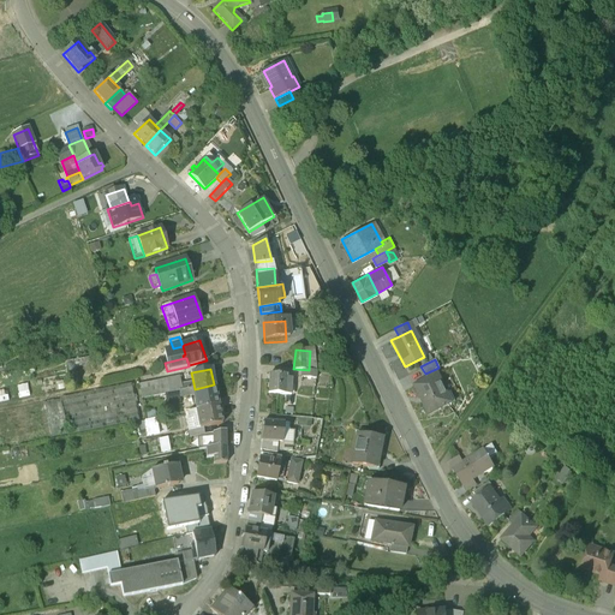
[(436,372),(413,384),(428,413),(451,402),(436,372)]
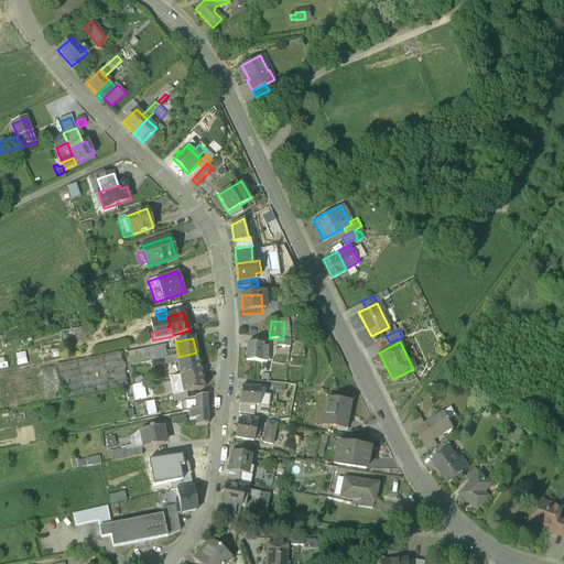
[(262,345),(247,344),(246,361),(267,362),(268,347),(262,347),(262,345)]
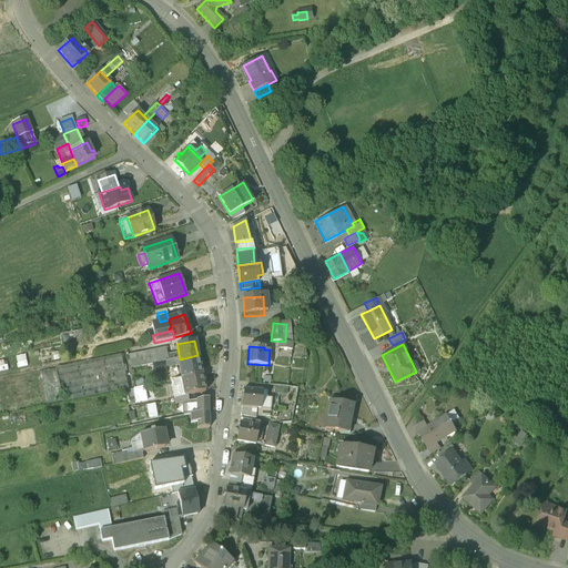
[(162,348),(149,352),(152,365),(165,363),(165,362),(164,359),(162,348)]
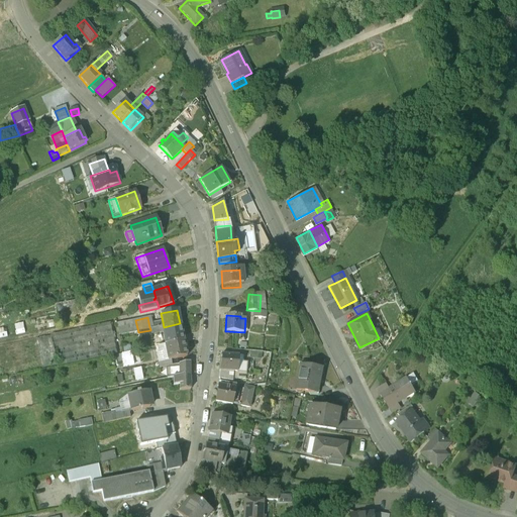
[(118,335),(138,332),(135,320),(116,323),(118,335)]
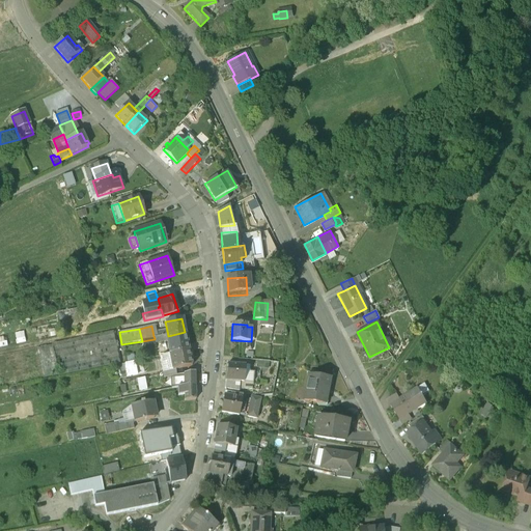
[(119,365),(113,332),(58,343),(64,376),(119,365)]
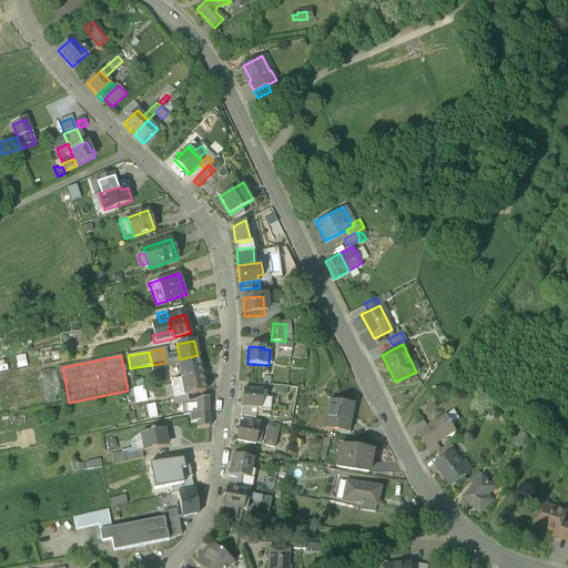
[(180,359),(165,362),(165,363),(166,367),(178,365),(181,379),(202,375),(198,355),(180,359)]
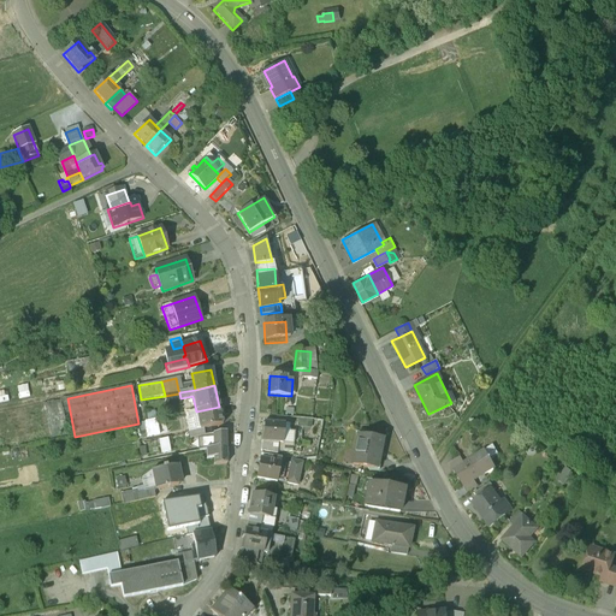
[(59,401),(45,404),(52,439),(67,436),(59,401)]
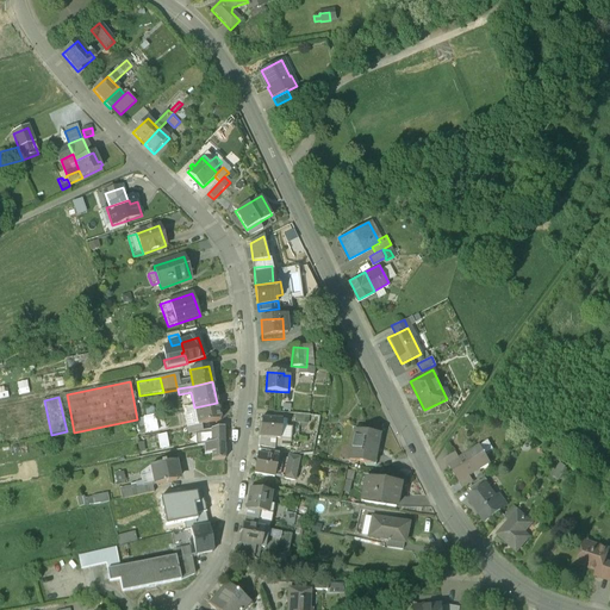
[(221,421),(217,403),(194,408),(198,425),(221,421)]
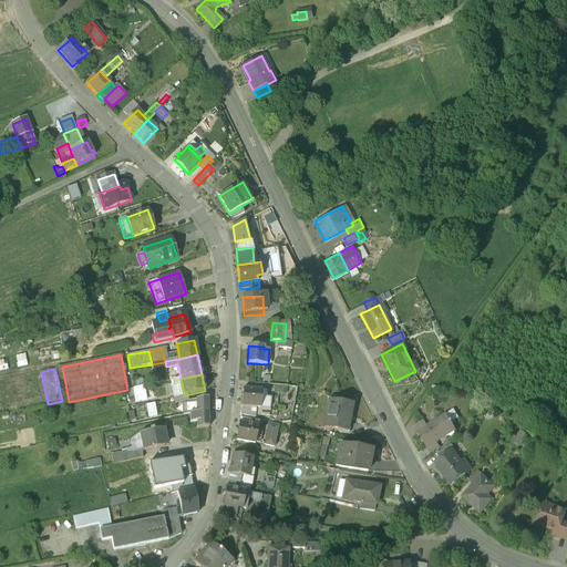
[(181,379),(171,381),(174,398),(184,395),(181,379)]
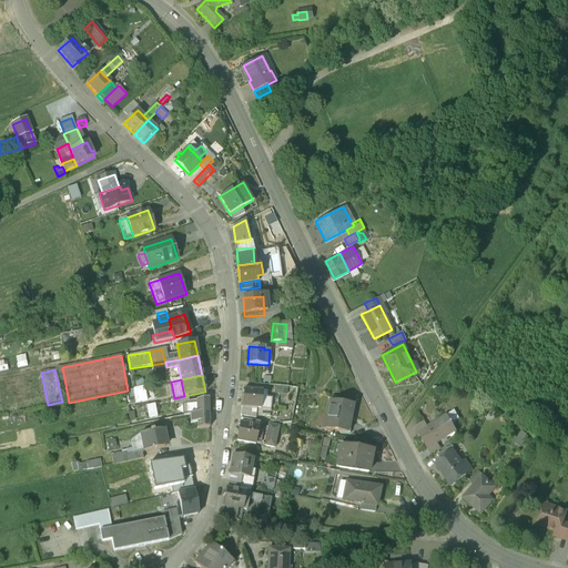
[(262,392),(243,389),(242,398),(241,407),(256,408),(261,409),(261,408),(262,392)]
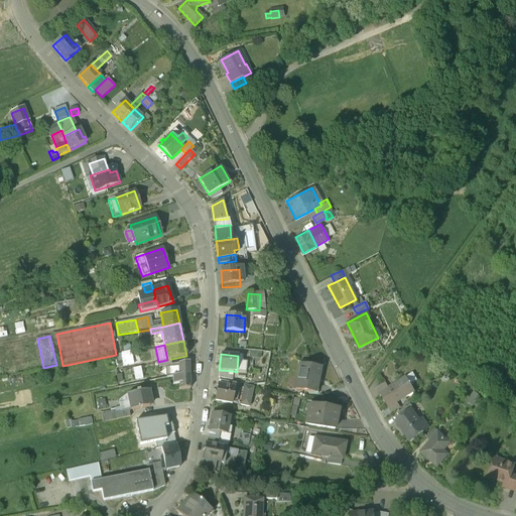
[(237,371),(245,372),(247,356),(238,356),(237,371)]
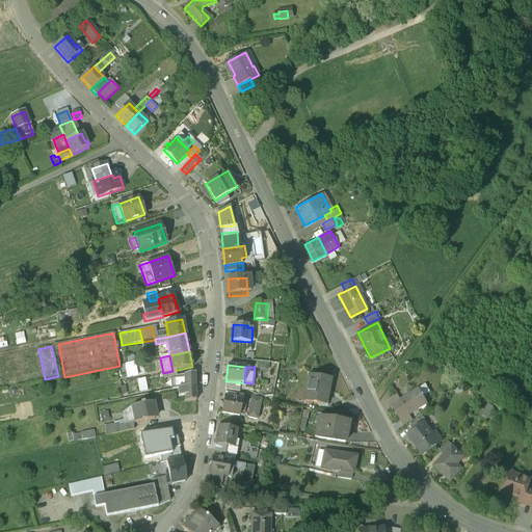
[(153,375),(154,381),(170,377),(169,372),(153,375)]
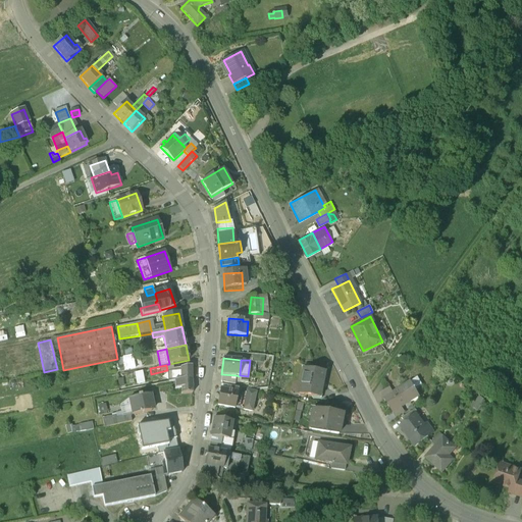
[(324,369),(305,365),(300,392),(319,396),(324,369)]
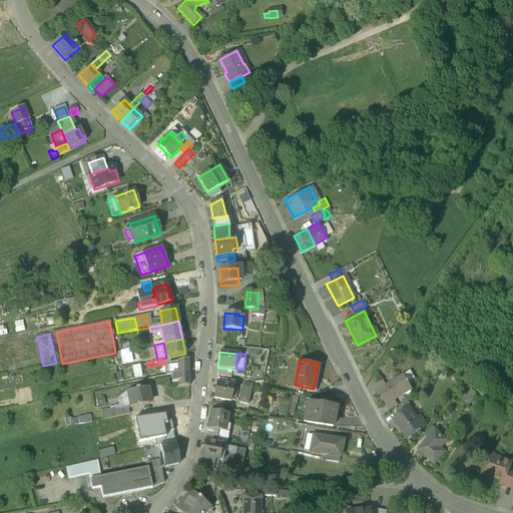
[(171,364),(171,374),(177,373),(188,371),(188,361),(171,364)]
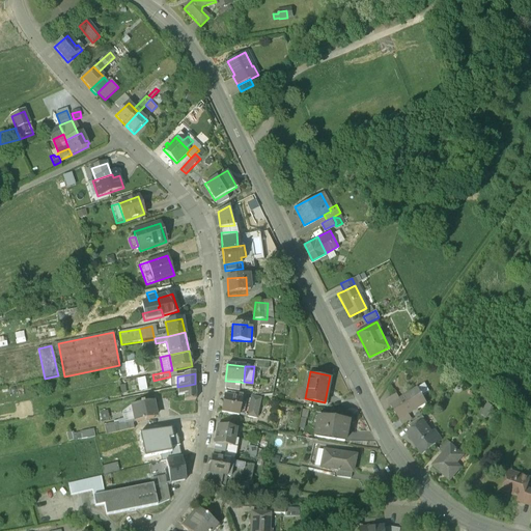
[(146,376),(139,378),(140,390),(147,390),(146,376)]
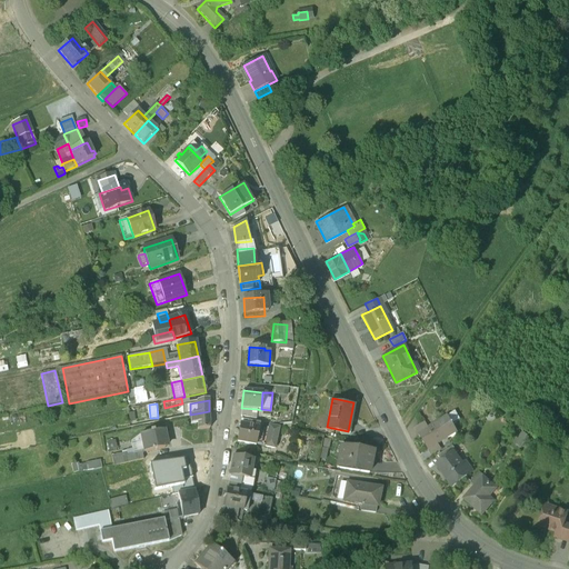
[(257,409),(241,408),(240,417),(256,420),(256,417),(257,409)]
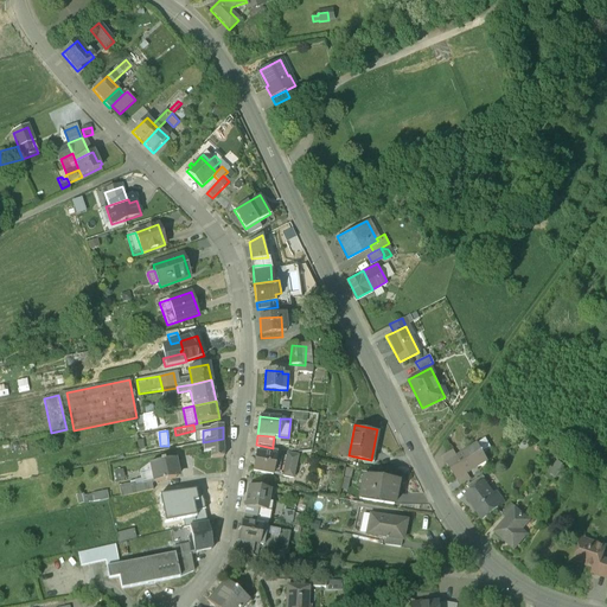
[(274,436),(273,445),(288,446),(288,438),(279,436),(279,438),(274,436)]
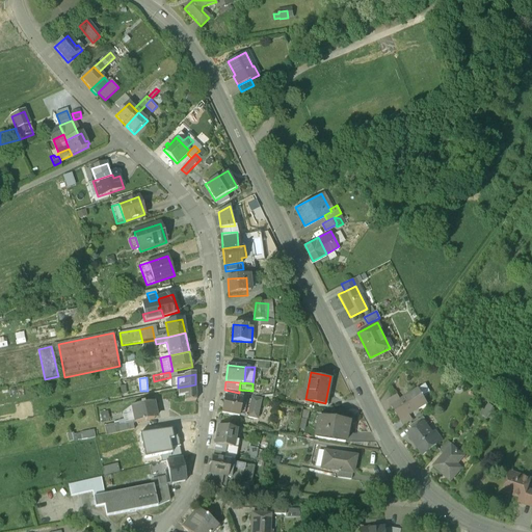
[(195,384),(184,387),(185,395),(185,401),(195,401),(195,384)]
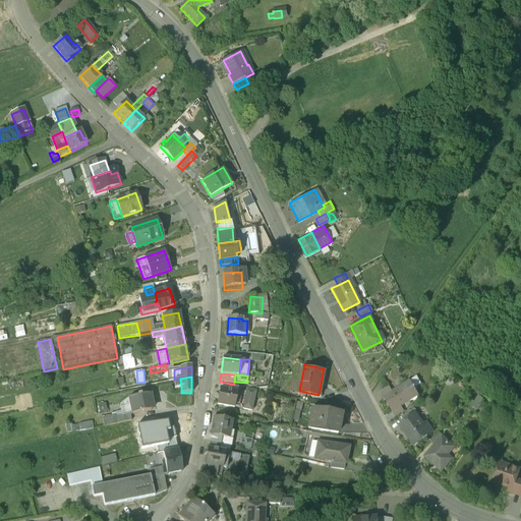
[(392,391),(384,396),(392,410),(400,406),(418,395),(414,389),(415,388),(414,387),(413,388),(409,381),(392,391)]
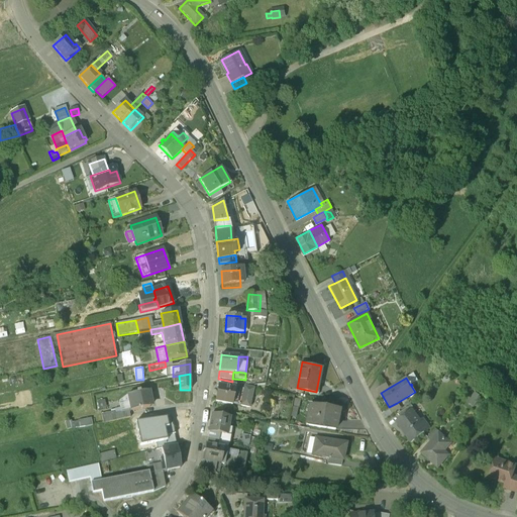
[(386,383),(378,388),(381,393),(389,388),(386,383)]
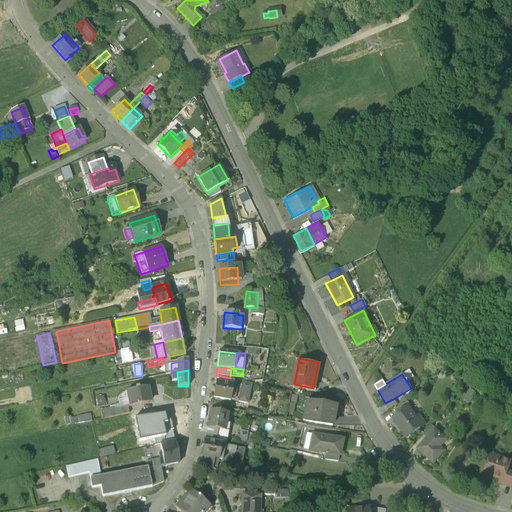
[(232,385),(216,382),(213,398),(229,401),(232,385)]
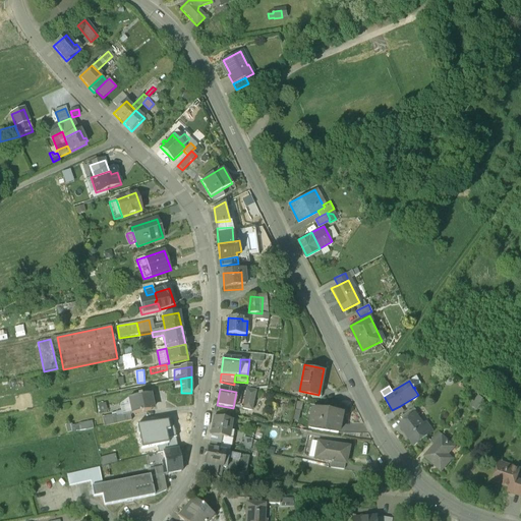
[(254,395),(245,393),(242,408),(251,410),(254,395)]
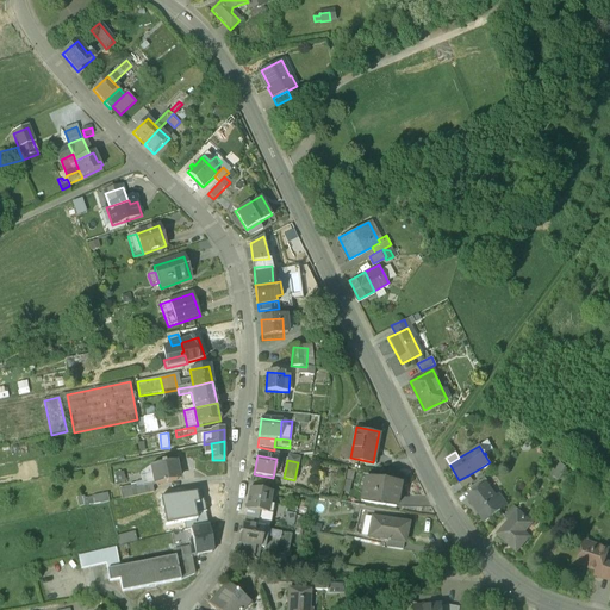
[(176,461),(155,466),(156,477),(153,477),(154,486),(176,481),(175,474),(179,473),(176,461)]
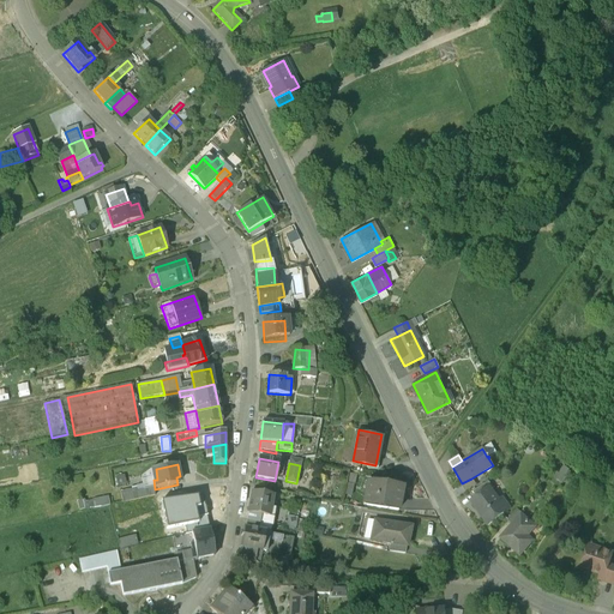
[(356,468),(349,467),(345,492),(351,493),(356,468)]
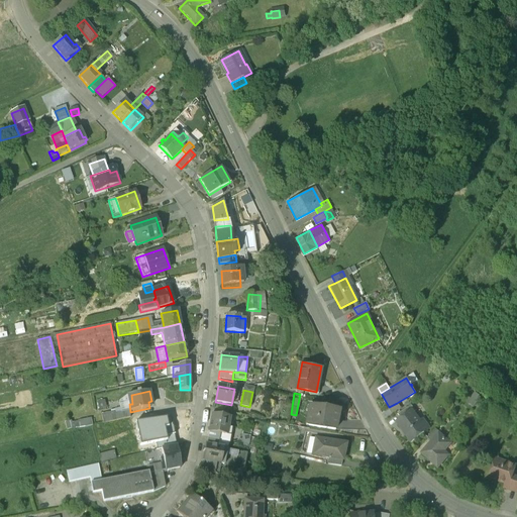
[(339,408),(311,403),(307,422),(335,428),(339,408)]
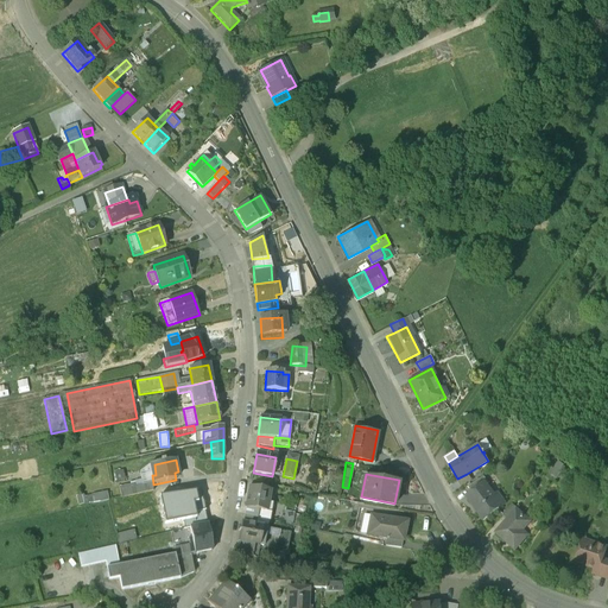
[(467,474),(457,479),(461,486),(470,480),(467,474)]
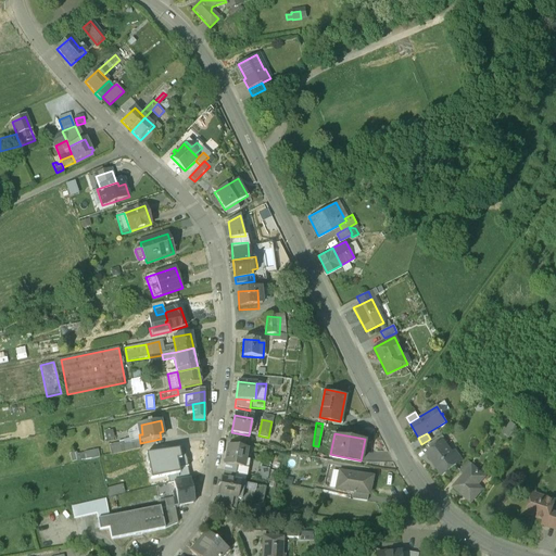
[(442,437),(427,445),(430,450),(433,447),(434,449),(442,443),(443,443),(446,442),(442,437)]
